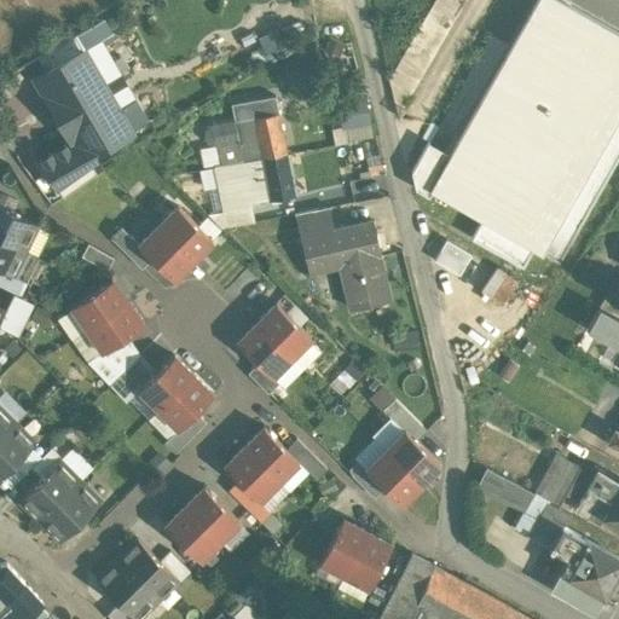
[(435,0),(389,81),(398,116),(464,0),(435,0)]
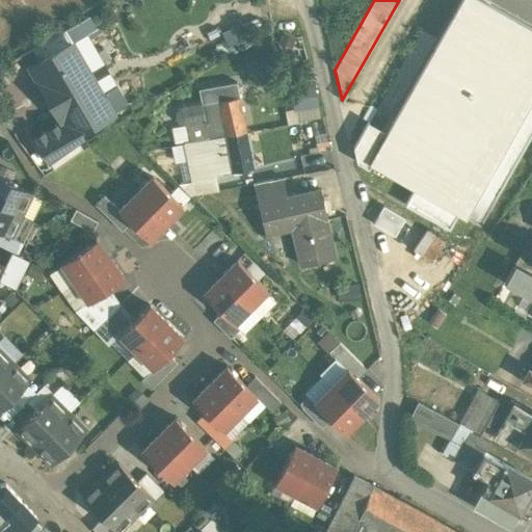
[(531,133),(531,29),(477,0),(460,0),(389,133),(368,123),(353,149),(356,163),(368,169),(371,164),(415,188),(405,205),(450,230),(459,213),(482,225),(531,133)]
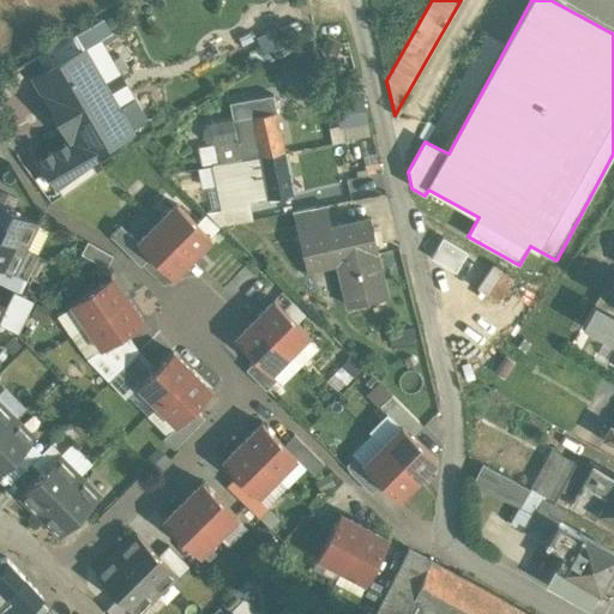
[(37,59),(44,73),(83,50),(110,35),(102,20),(36,58),(37,59)]
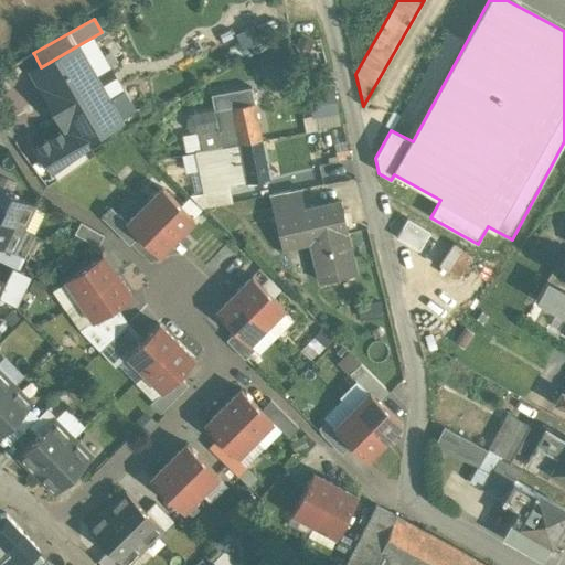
[(99,87),(76,46),(41,67),(32,73),(54,109),(78,94),(82,98),(99,87)]
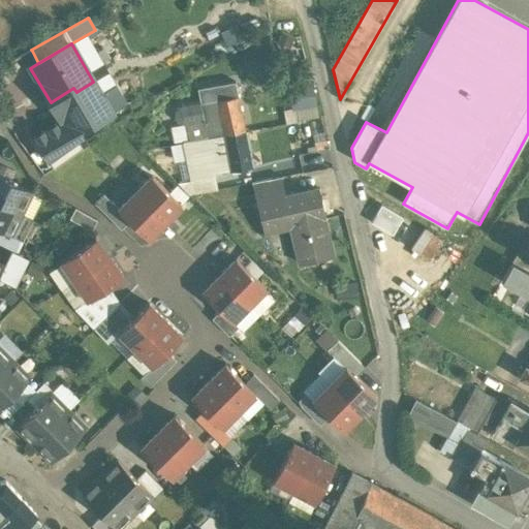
[(76,139),(73,134),(111,113),(100,94),(93,82),(76,92),(73,88),(51,102),(62,121),(30,139),(48,160),(76,139)]
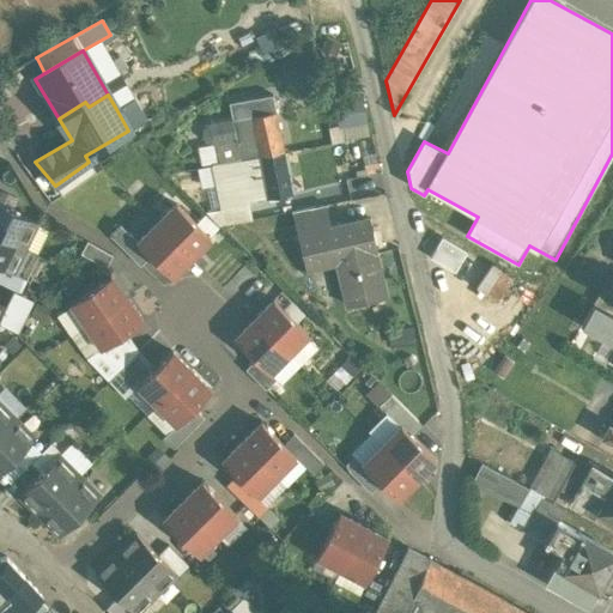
[(273,96),(229,104),(231,120),(211,125),(206,127),(202,131),(202,137),(205,141),(210,145),(214,145),(218,164),(212,165),(213,167),(241,161),(232,121),(277,113),(273,96)]
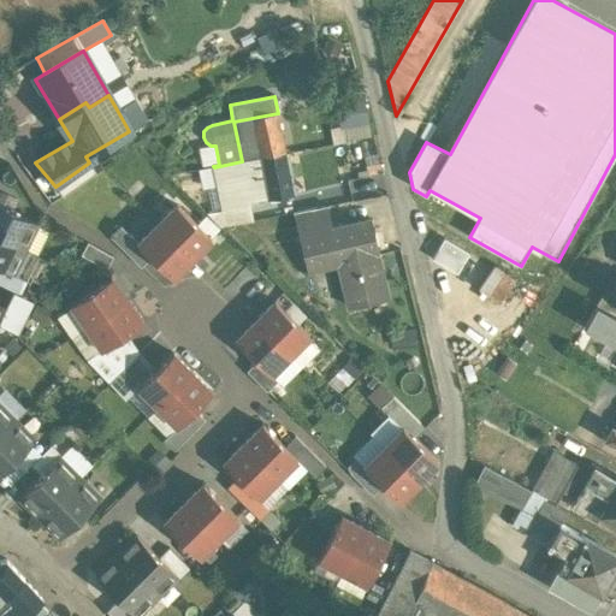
[(117,110),(129,131),(146,122),(134,100),(117,110)]
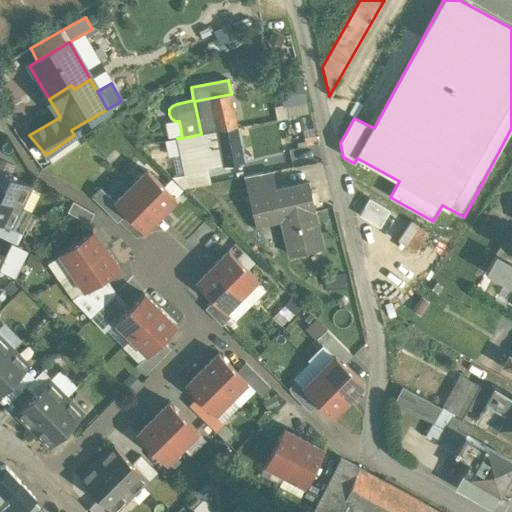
[(302,83),(283,87),(286,105),(305,102),(302,83)]
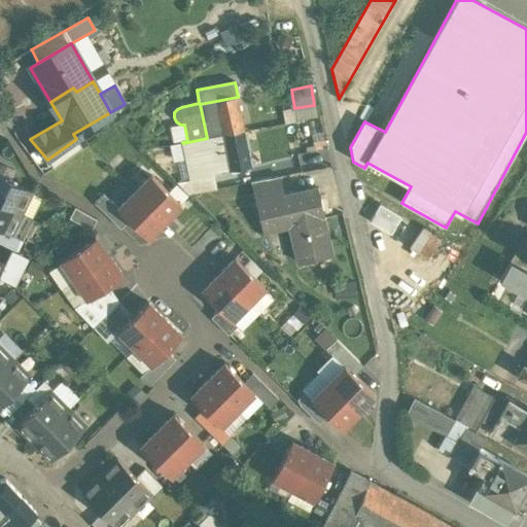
[(238,97),(200,104),(207,138),(223,136),(243,132),(244,132),(238,97)]
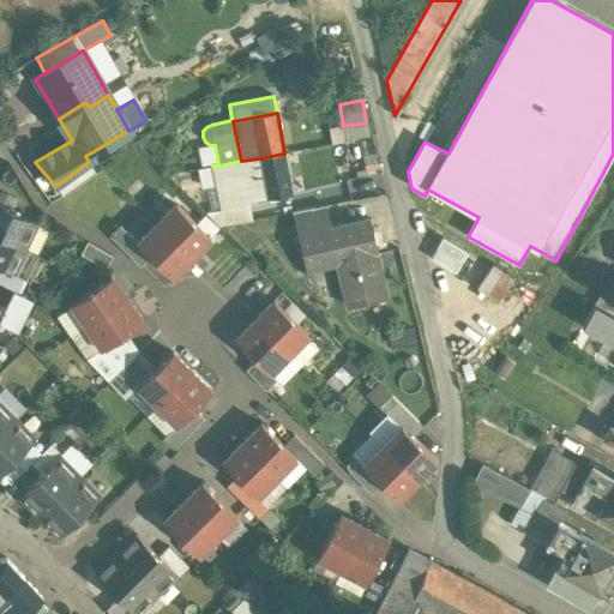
[(283,154),(260,158),(269,200),(292,196),(283,154)]
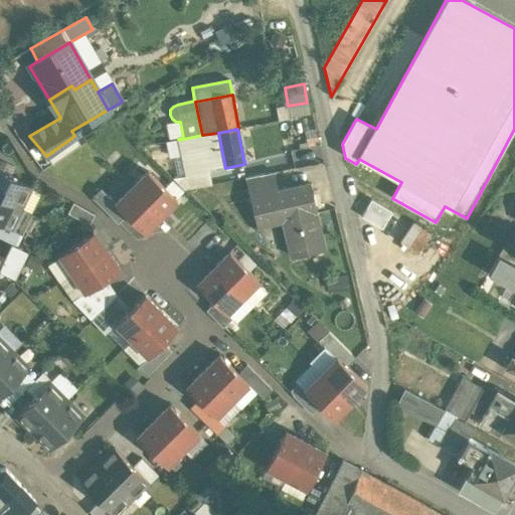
[(202,135),(179,140),(178,141),(186,176),(174,179),(184,190),(211,186),(208,171),(223,168),(225,168),(218,133),(202,135)]
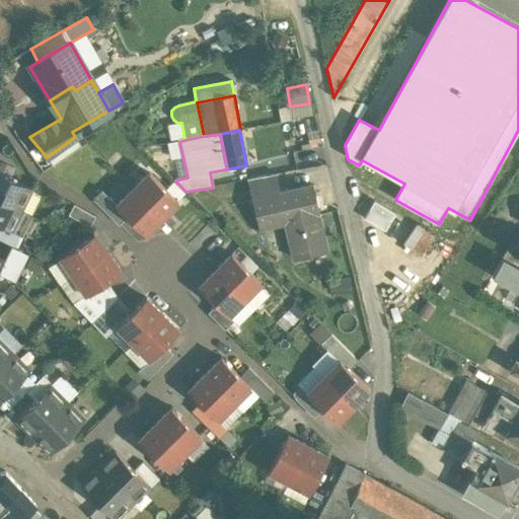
[(81,146),(75,137),(47,157),(53,166),(81,146)]
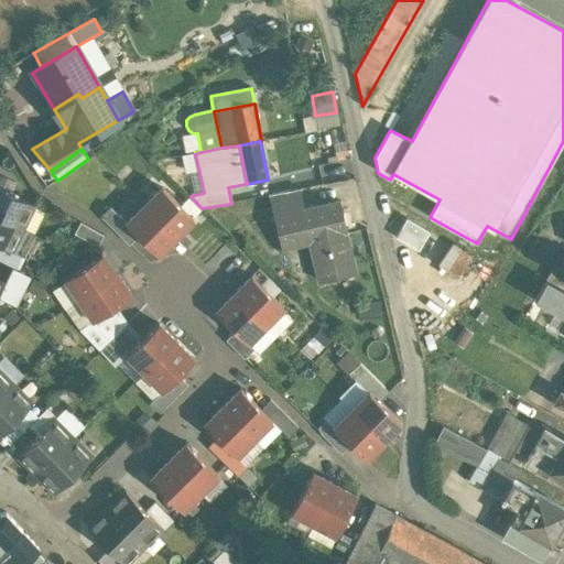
[(34,205),(0,188),(0,217),(22,229),(34,205)]
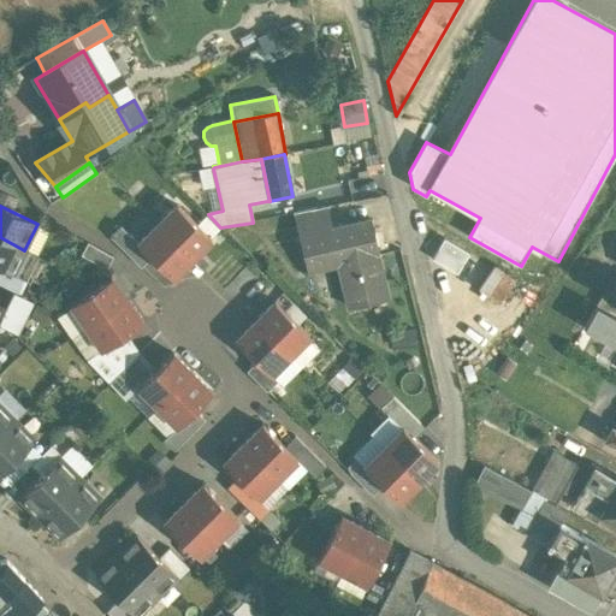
[(211,240),(177,206),(158,225),(191,259),(211,240)]
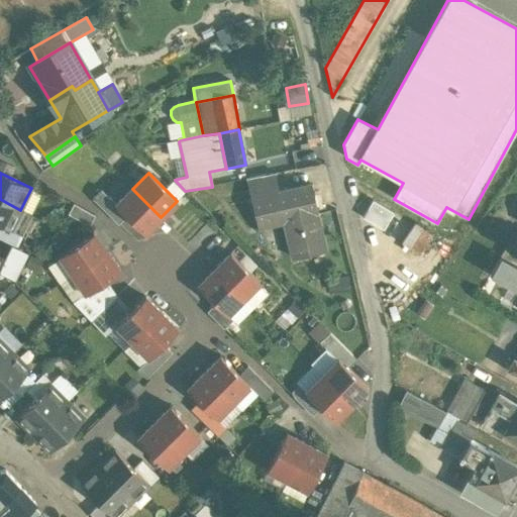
[(275,176),(246,181),(249,197),(271,192),(272,198),(278,196),(277,194),(279,194),(275,176)]
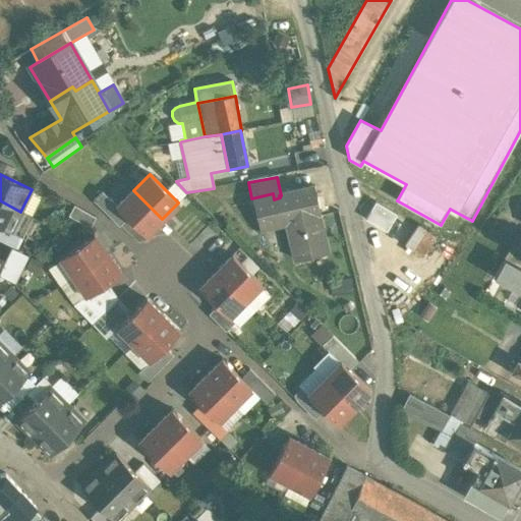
[(273,193),(251,198),(259,231),(286,225),(294,262),(327,253),(319,217),(320,217),(320,214),(317,215),(311,190),(313,189),(313,187),(281,195),(279,195),(280,197),(274,199),(273,193)]
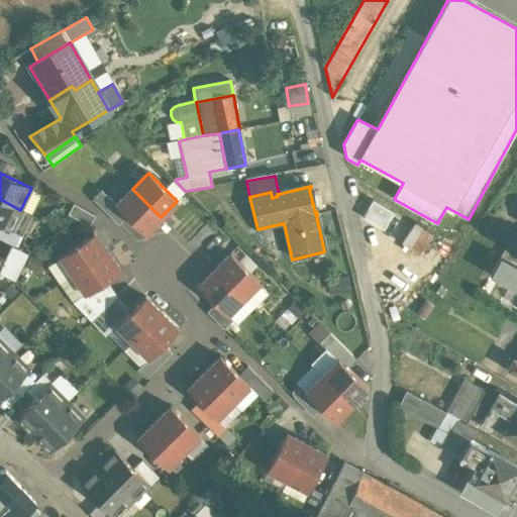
[(116,205),(115,205),(126,216),(144,233),(161,217),(132,189),(116,205)]
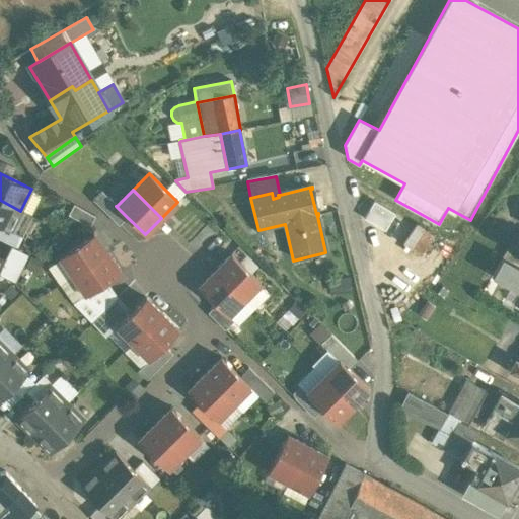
[(117,206),(101,191),(92,200),(119,225),(127,217),(116,206),(117,206)]
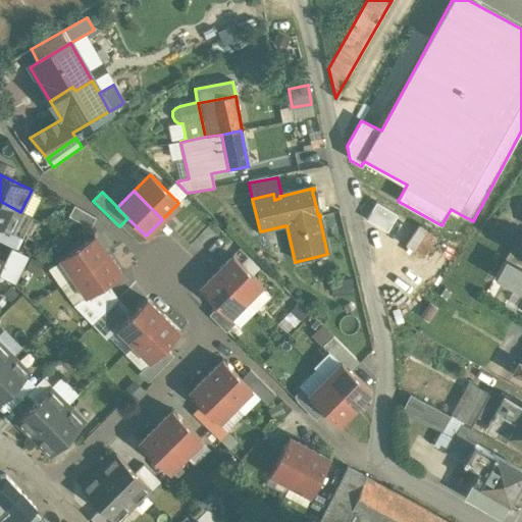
[(20,212),(0,201),(0,228),(9,233),(20,212)]
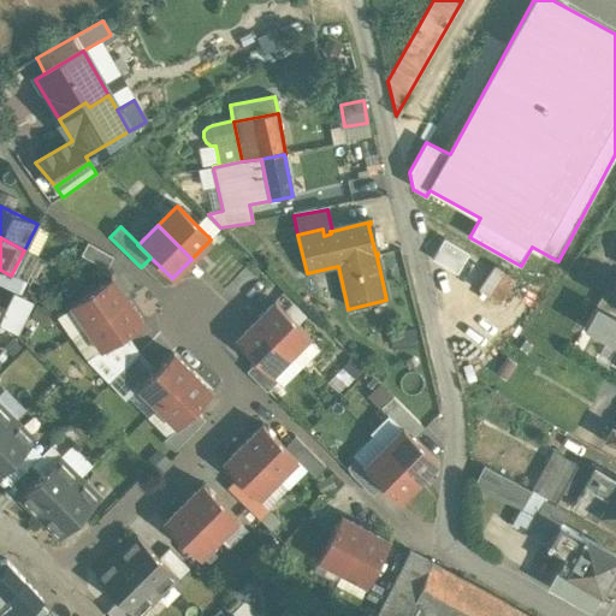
[(113,258),(88,243),(81,256),(106,270),(113,258)]
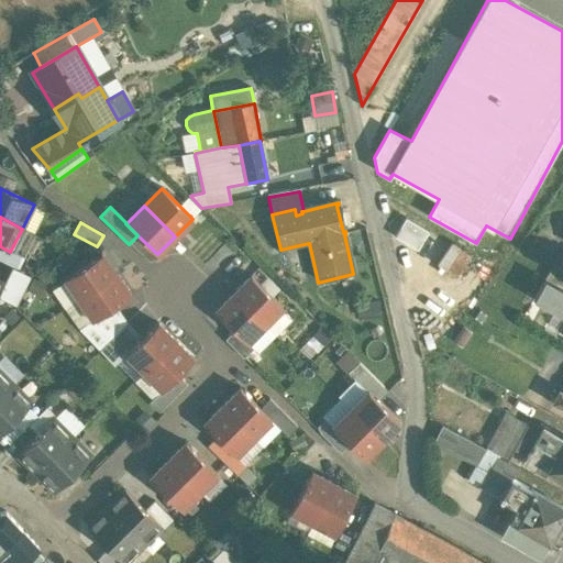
[(10,252),(0,246),(0,261),(15,268),(21,257),(10,252)]
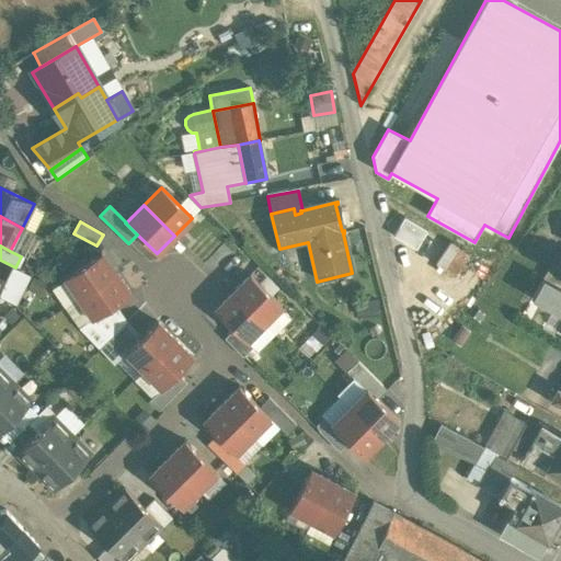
[(101,253),(65,277),(79,298),(115,273),(101,253)]
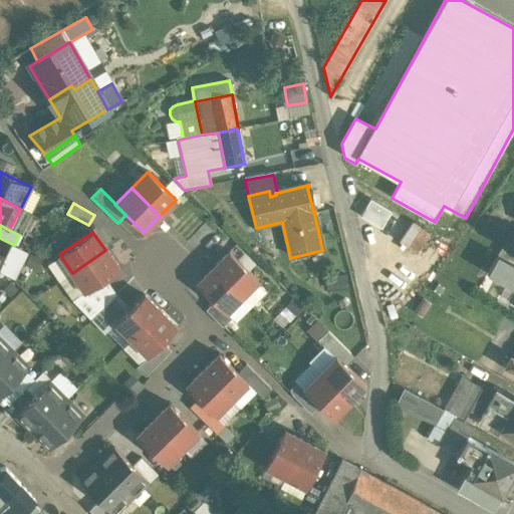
[(105,250),(72,273),(85,292),(105,279),(118,270),(105,250)]
